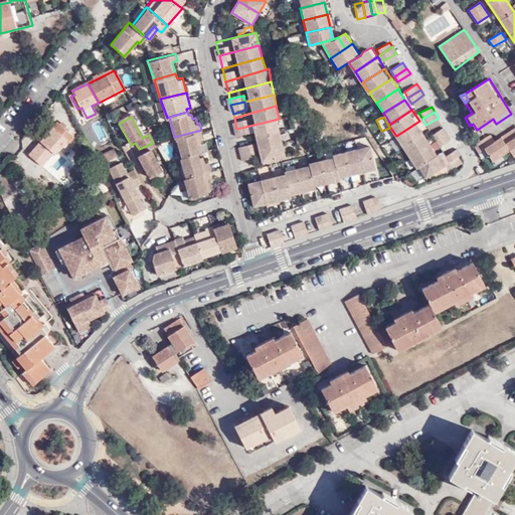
[(253,125),(258,138),(282,131),(279,119),(253,125)]
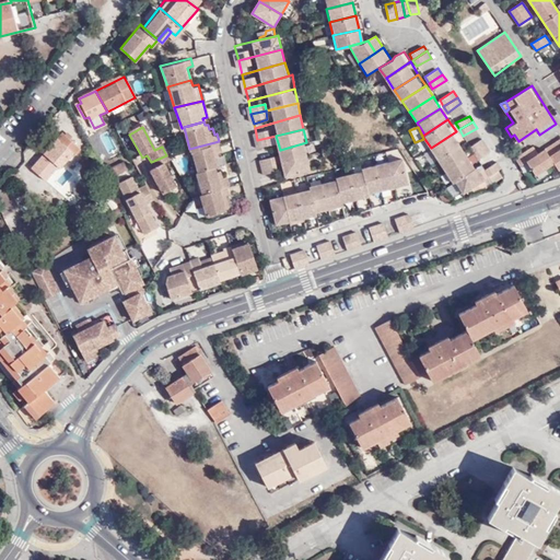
[(47,152),(63,165),(76,152),(79,154),(84,148),(65,131),(47,152)]
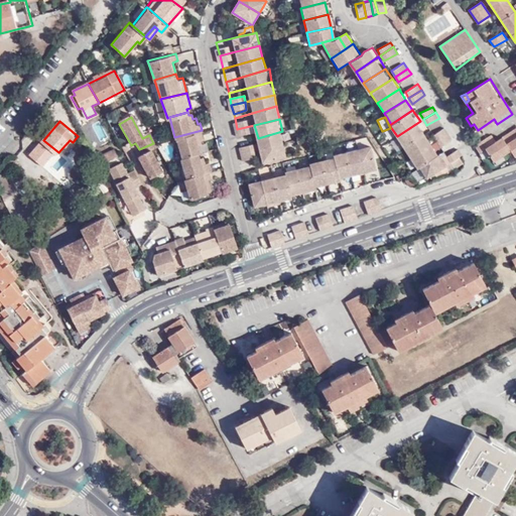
[(420,121),(397,136),(403,147),(426,132),(420,121)]
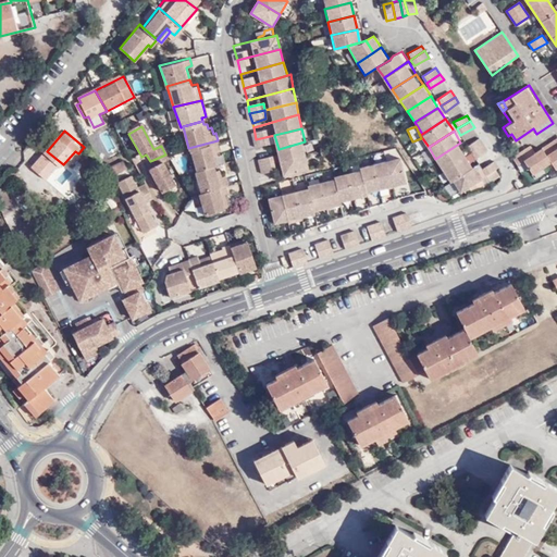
[(256,139),(259,153),(279,149),(274,135),(256,139)]
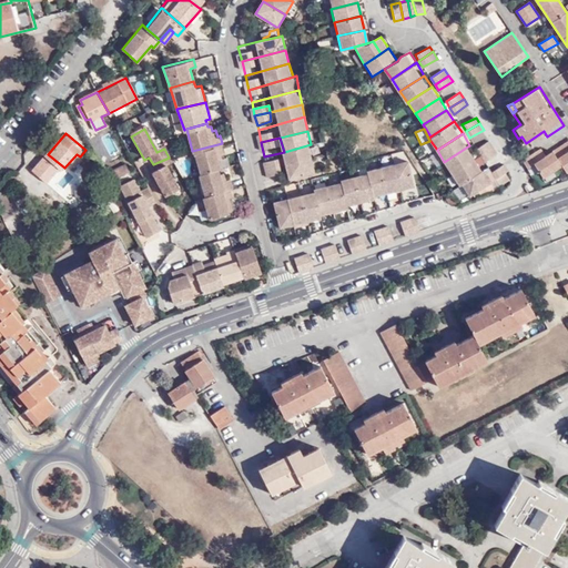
[(476,149),(480,155),(495,146),(490,140),(476,149)]
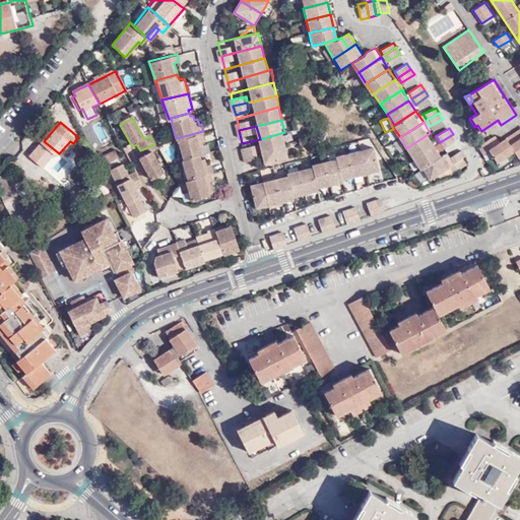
[(387,133),(390,141),(397,138),(394,130),(387,133)]
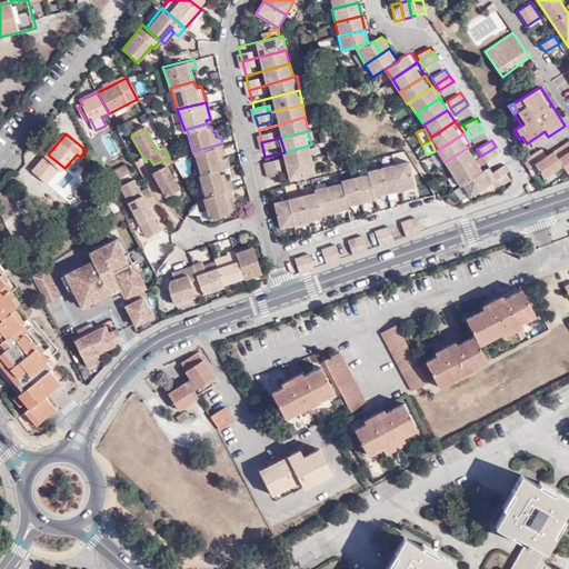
[(553,151),(562,166),(567,172),(568,170),(568,145),(567,142),(553,151)]
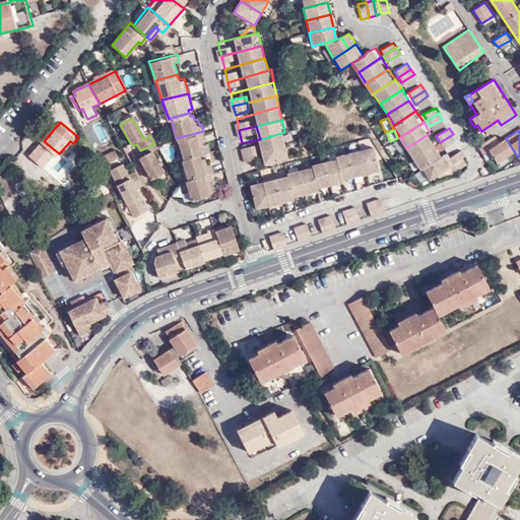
[(203,131),(176,138),(177,146),(181,145),(183,157),(202,153),(199,141),(205,138),(203,131)]
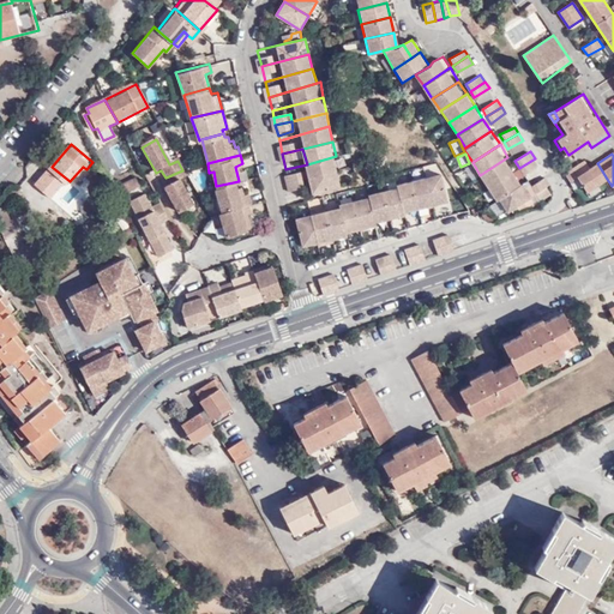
[(307,164),(309,179),(338,170),(336,156),(307,164)]
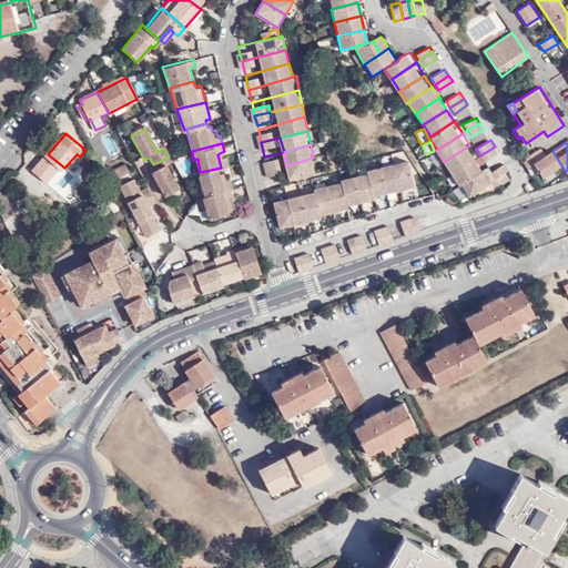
[(469,145),(444,162),(452,173),(477,156),(469,145)]
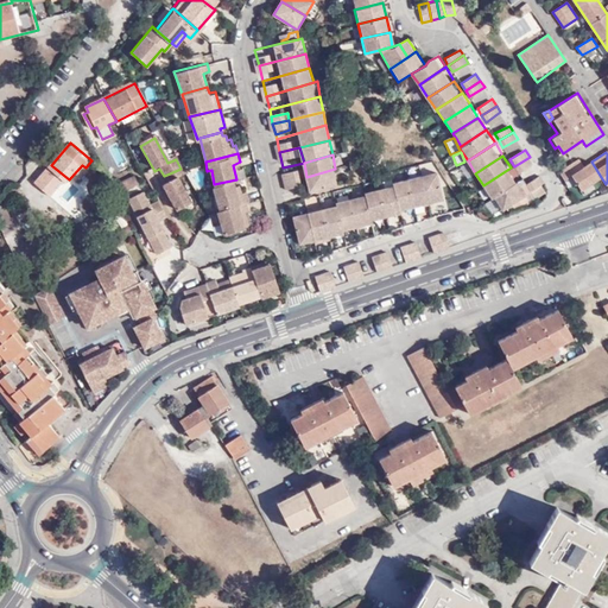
[(519,173),(534,163),(530,157),(514,166),(519,173)]
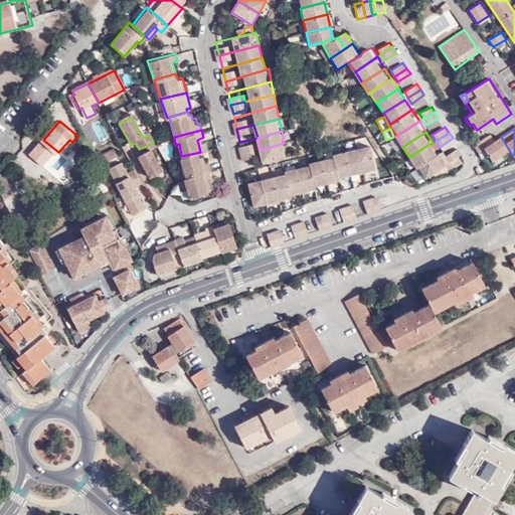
[(490,135),(486,138),(490,144),(495,141),(490,135)]
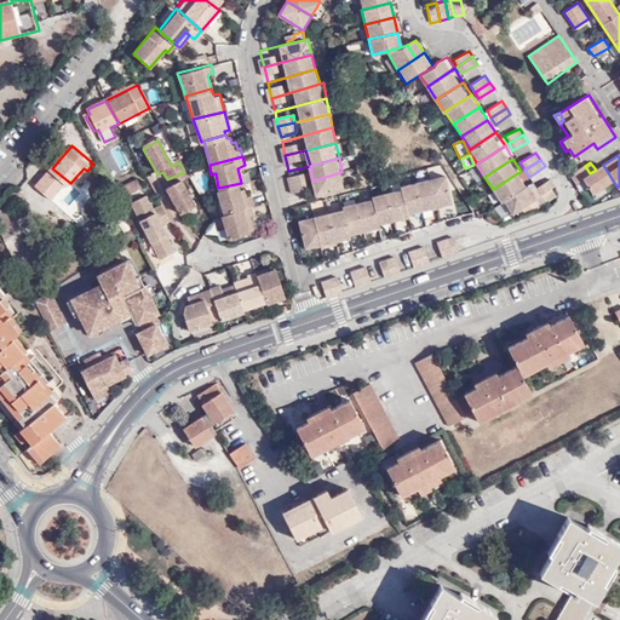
[(573,173),(579,182),(583,179),(592,193),(613,181),(603,165),(596,170),(590,173),(585,166),(573,173)]
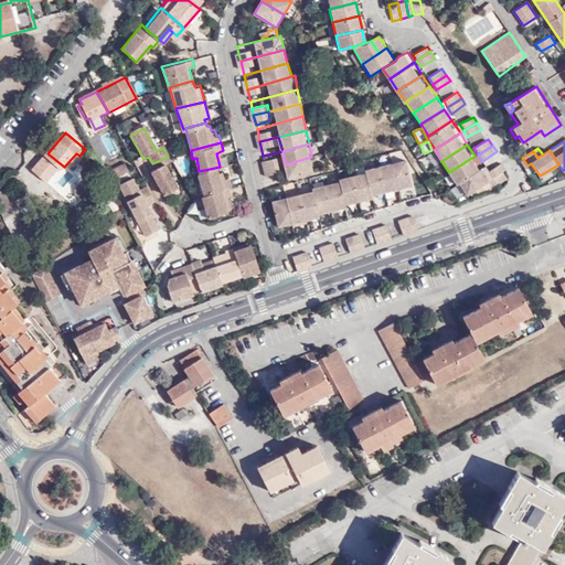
[(263,156),(266,169),(285,164),(283,151),(263,156)]
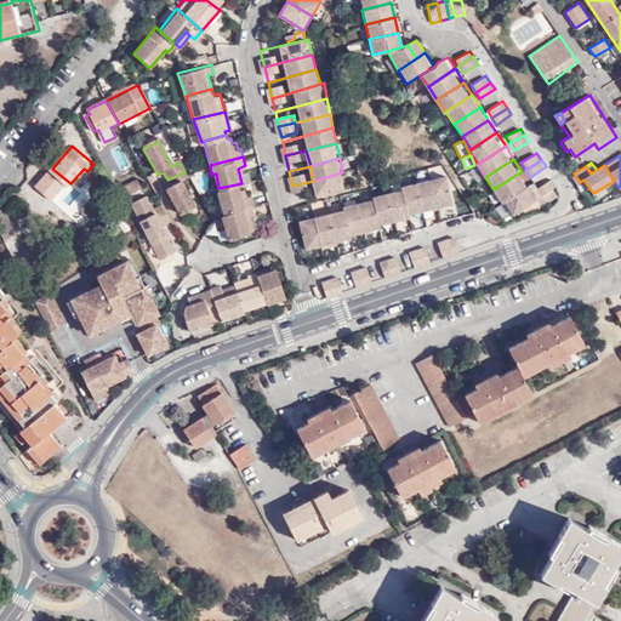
[(47,175),(38,187),(55,201),(70,183),(52,169),(47,175)]
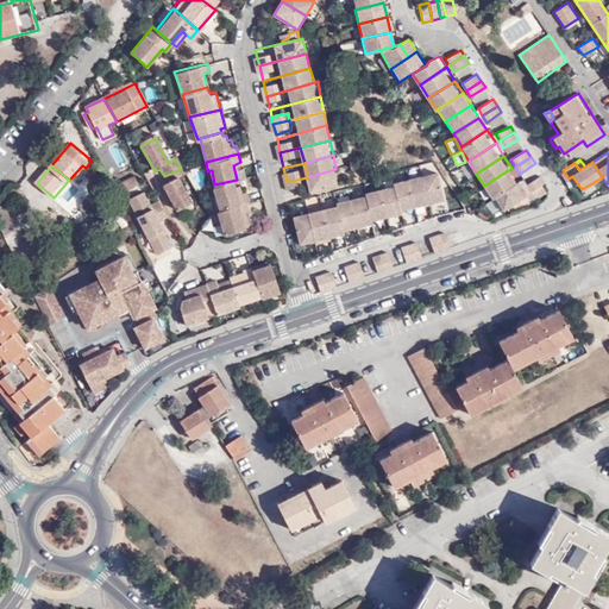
[(41,168),(32,179),(37,183),(46,171),(41,168)]
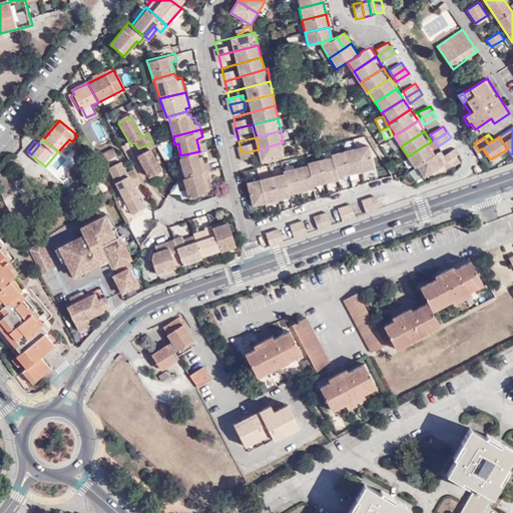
[(431,141),(408,156),(415,166),(416,165),(438,152),(431,141)]
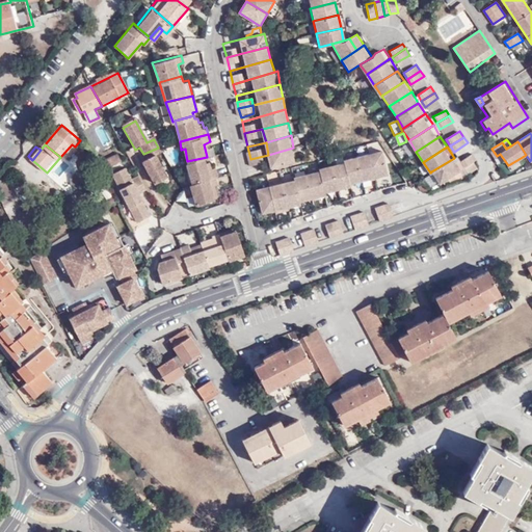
[(158,148),(143,154),(149,162),(143,164),(156,186),(168,180),(156,158),(162,155),(158,148)]
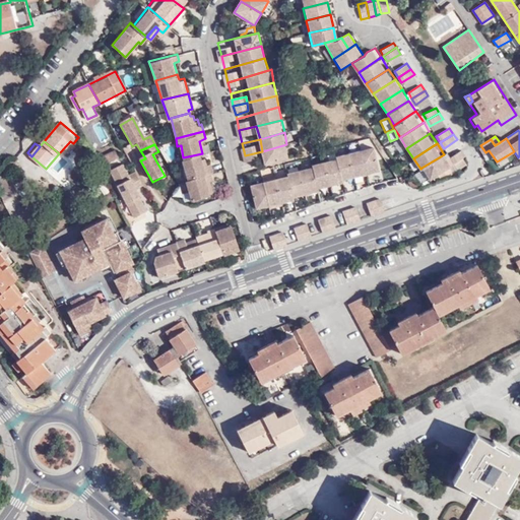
[(286,144),(262,151),(266,163),(289,156),(286,144)]
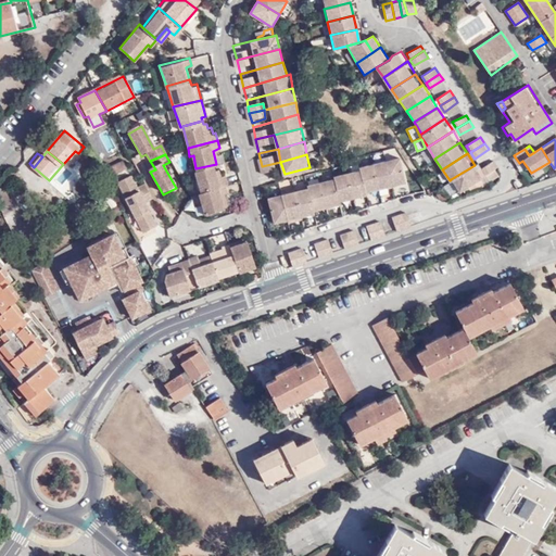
[(386,160),(392,185),(408,181),(401,156),(386,160)]
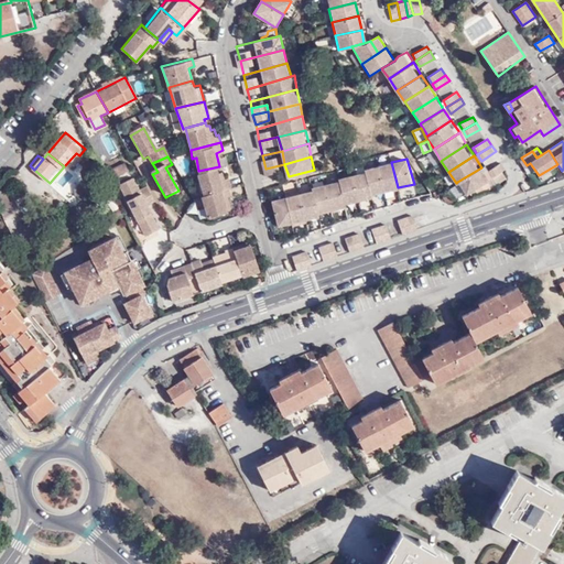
[(386,191),(398,187),(391,162),(379,165),(386,191)]
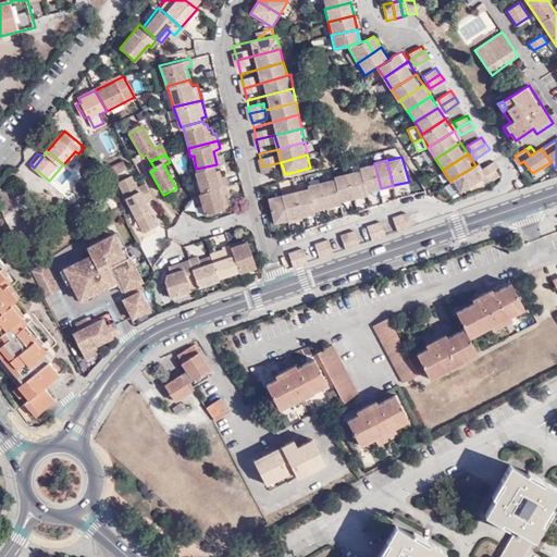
[(487,175),(500,166),(496,160),(482,168),(487,175)]
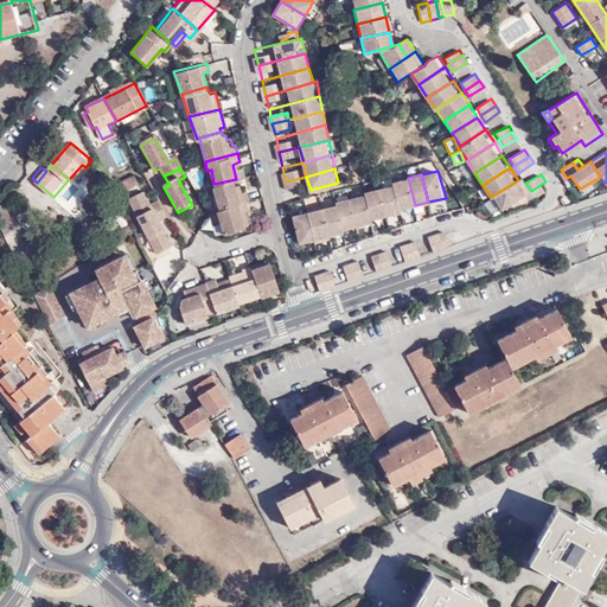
[(306,177),(286,181),(289,196),(311,190),(306,177)]
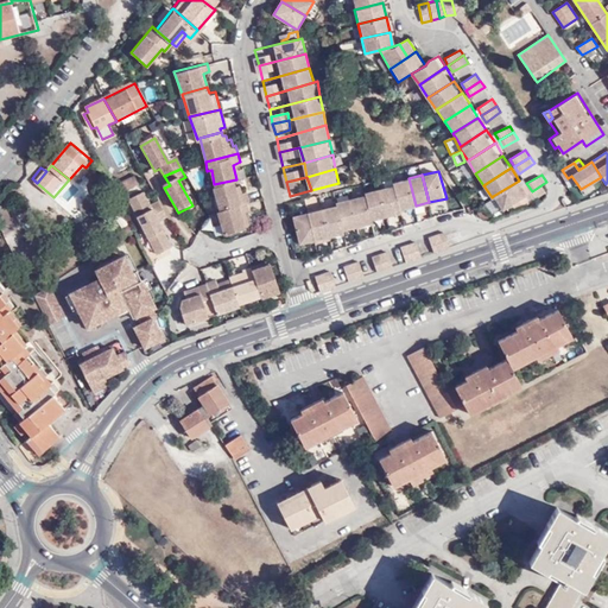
[(126,192),(139,184),(137,178),(121,185),(126,192)]
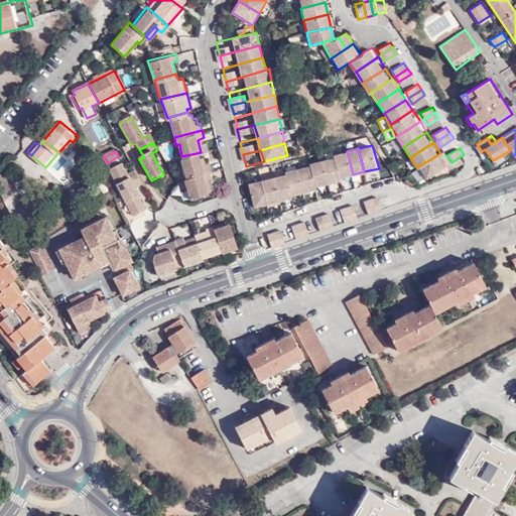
[(341,176),(353,174),(347,151),(336,153),(337,157),(341,176)]
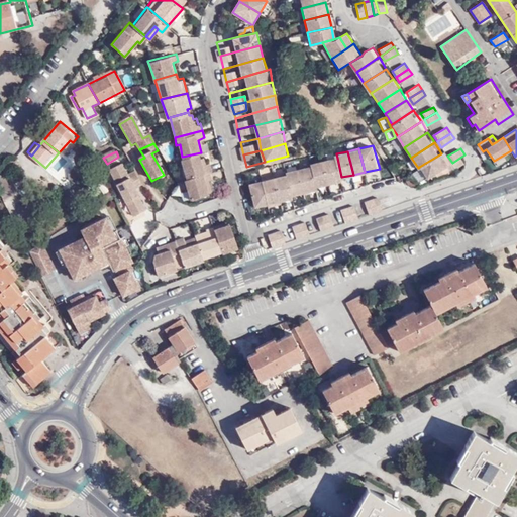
[(50,172),(64,158),(59,152),(45,168),(50,172)]
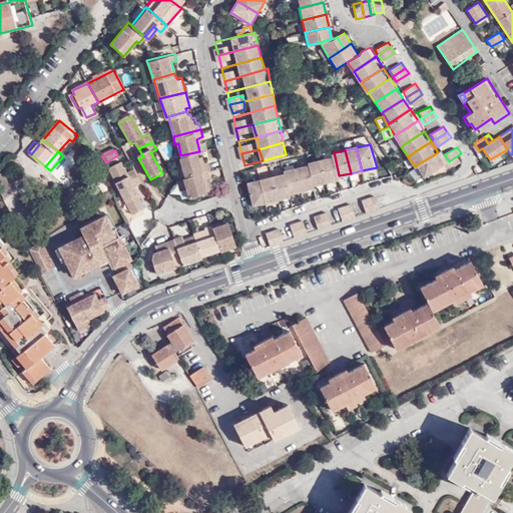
[(199,151),(180,155),(185,175),(207,169),(211,167),(208,159),(205,160),(203,155),(200,156),(199,151)]
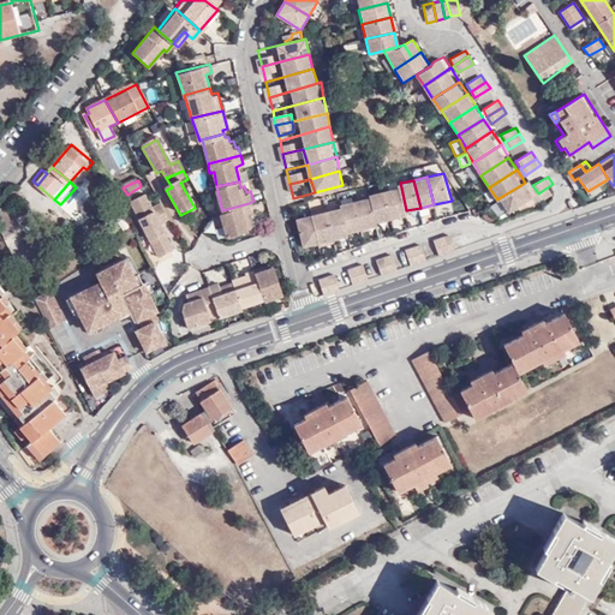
[(525,183),(499,198),(508,212),(533,196),(525,183)]
